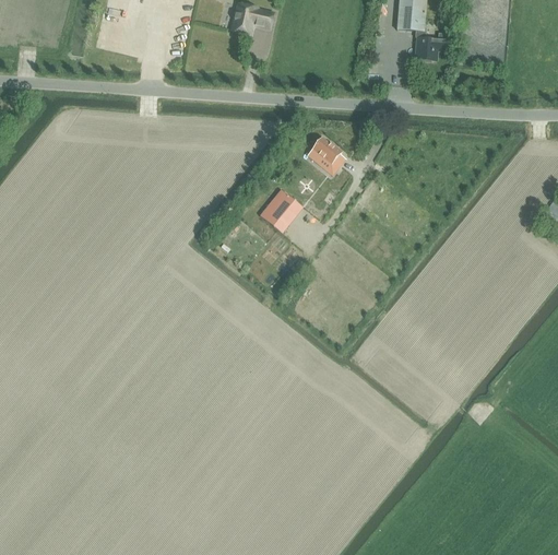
[(426,27),(424,27),(426,0),(399,0),(398,28),(416,30),(415,35),(416,35),(415,57),(436,59),(437,49),(451,50),(452,39),(452,38),(448,38),(449,32),(438,32),(438,38),(426,38),(426,27)]
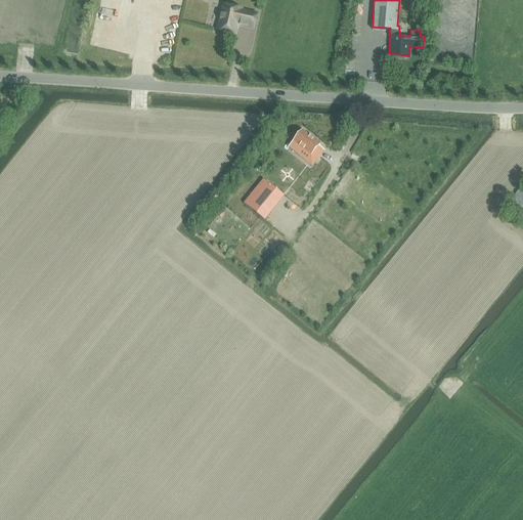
[(241,6),(222,2),(217,26),(234,30),(236,22),(252,25),(255,10),(241,7),(241,6)]
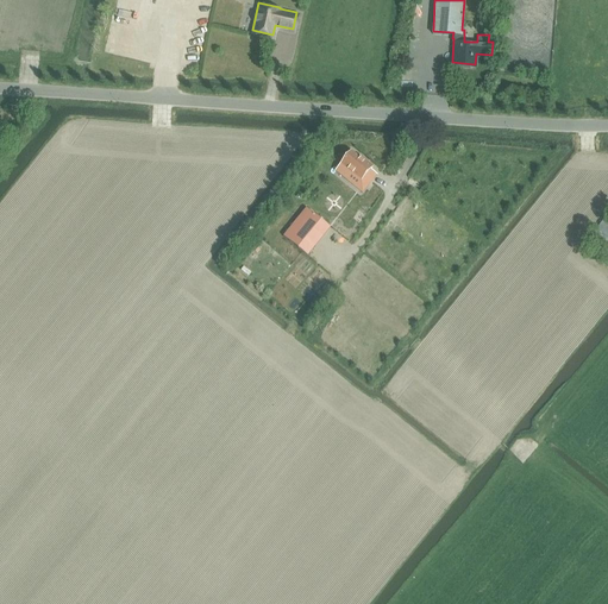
[(350,148),(340,161),(357,174),(349,184),(361,194),(362,193),(369,183),(361,177),(373,163),(364,156),(363,158),(350,148)]
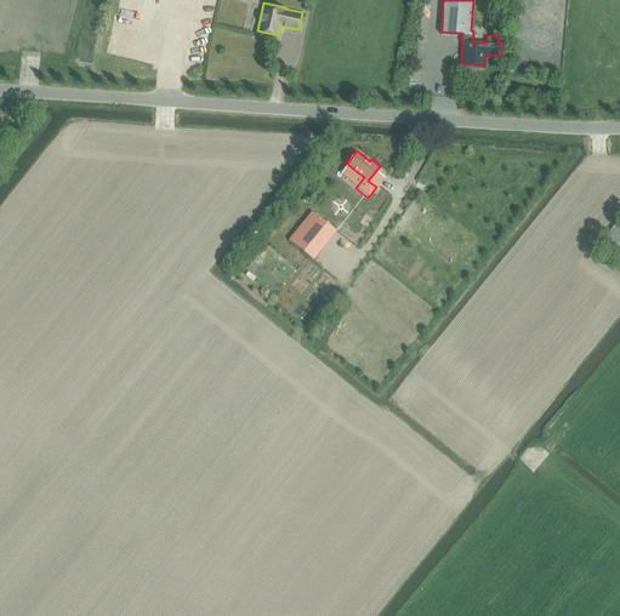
[(342,160),(334,170),(339,174),(347,164),(342,160)]
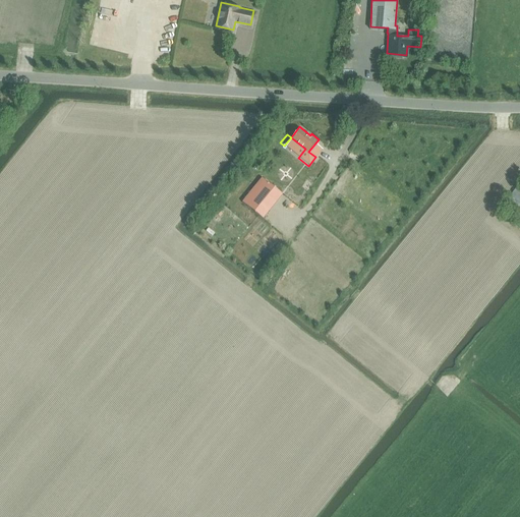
[(262,174),(241,199),(265,219),(285,193),(262,174)]
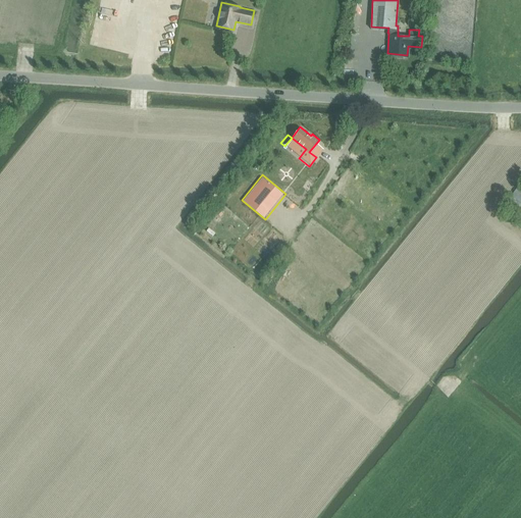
[(332,194),(336,198),(346,187),(341,184),(332,194)]
